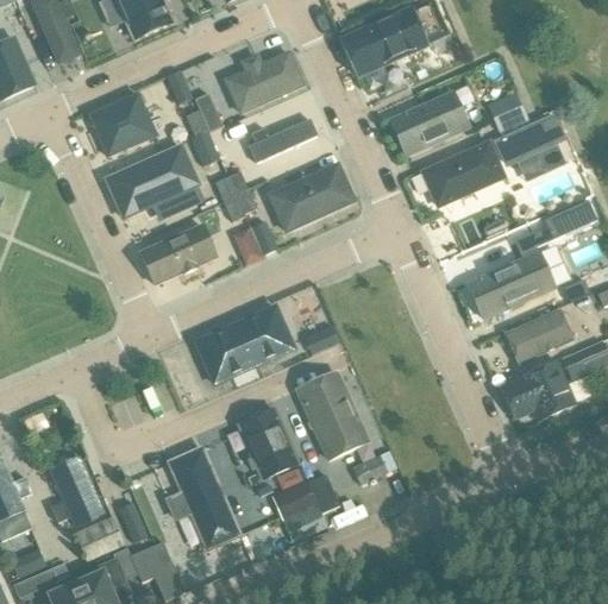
[(80,58),(54,0),(36,0),(25,5),(52,70),(80,58)]
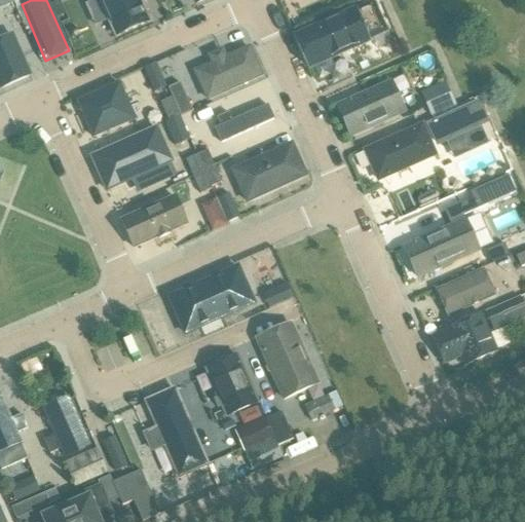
[(97,0),(104,16),(108,14),(117,37),(149,23),(141,3),(145,2),(144,0),(97,0)]
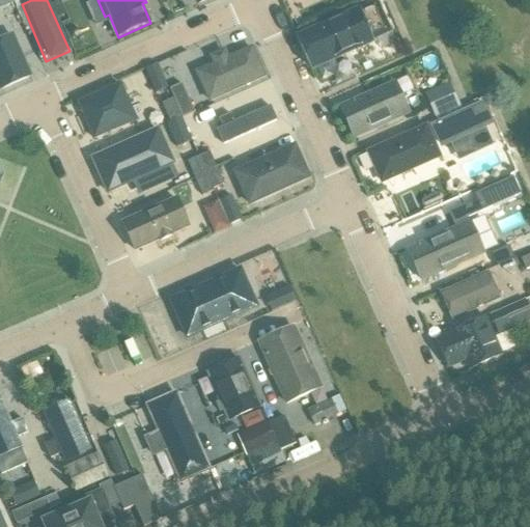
[(358,6),(370,36),(388,28),(375,0),(373,0),(358,6)]
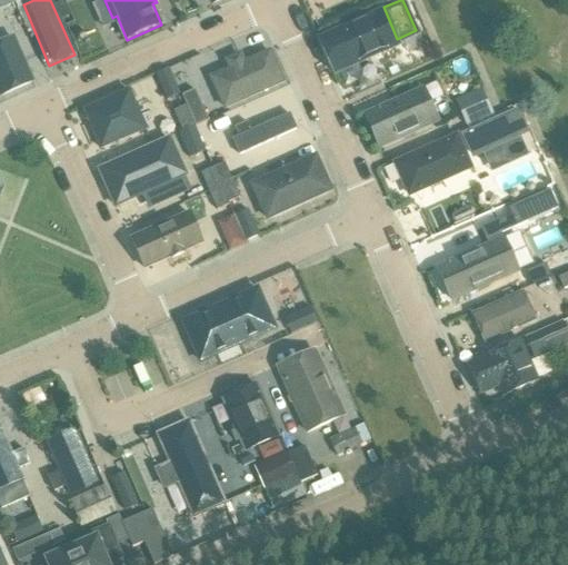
[(335,70),(398,41),(397,39),(384,7),(319,36),(335,70)]
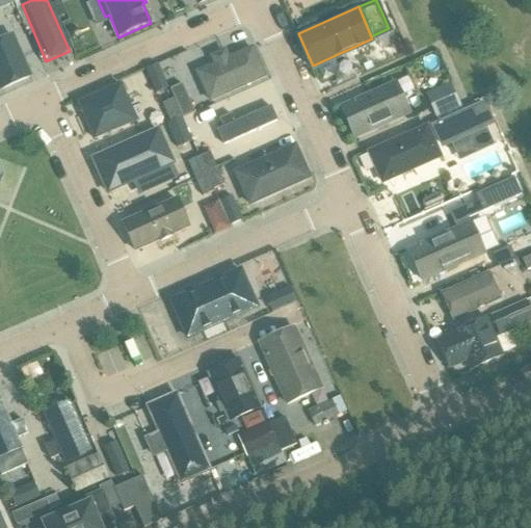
[(10,32),(0,37),(0,91),(31,77),(10,32)]
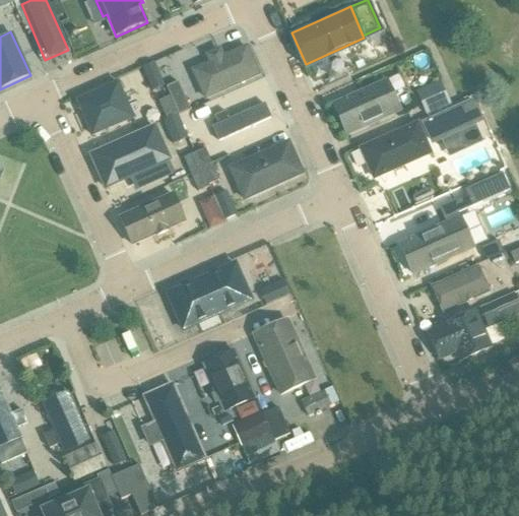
[(257,73),(244,45),(190,71),(203,100),(257,73)]
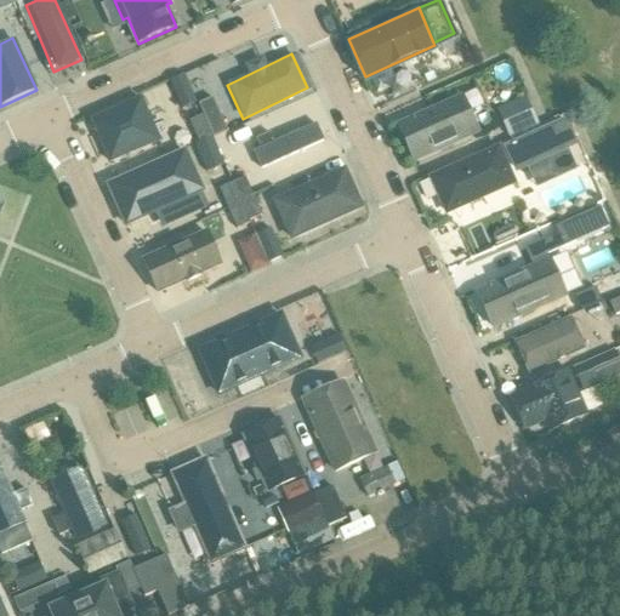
[(183,72),(169,78),(181,106),(195,98),(183,72)]
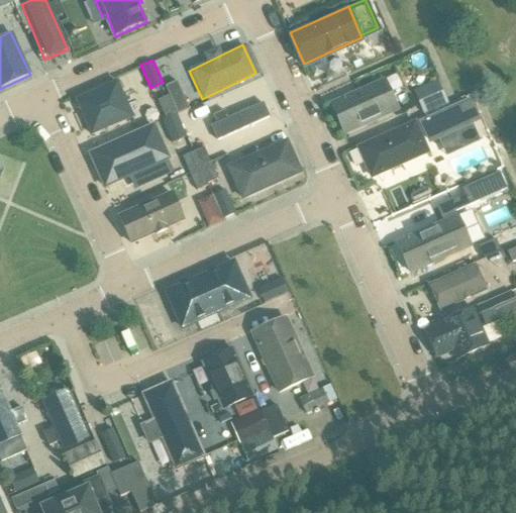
[(345,130),(397,107),(384,78),(332,101),(345,130)]
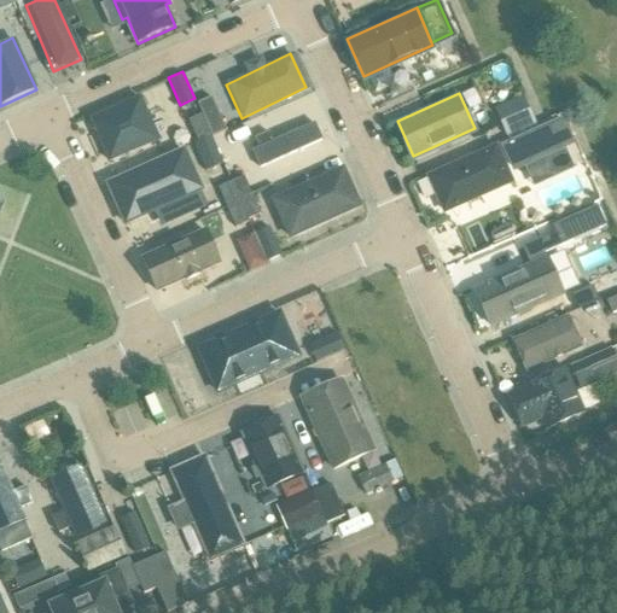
[(522,93),(494,105),(506,133),(534,121),(522,93)]
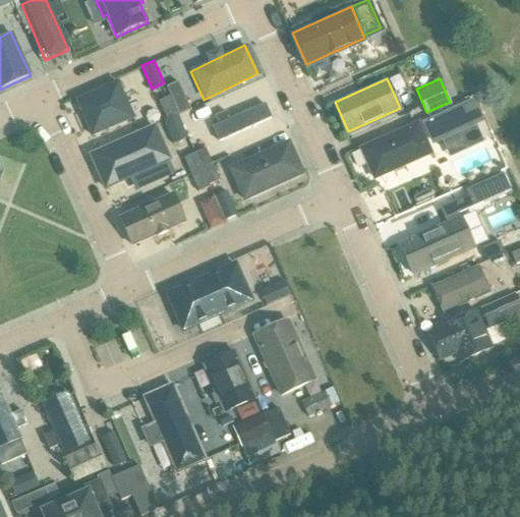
[(178,113),(189,108),(177,79),(166,84),(169,94),(177,111),(178,113)]
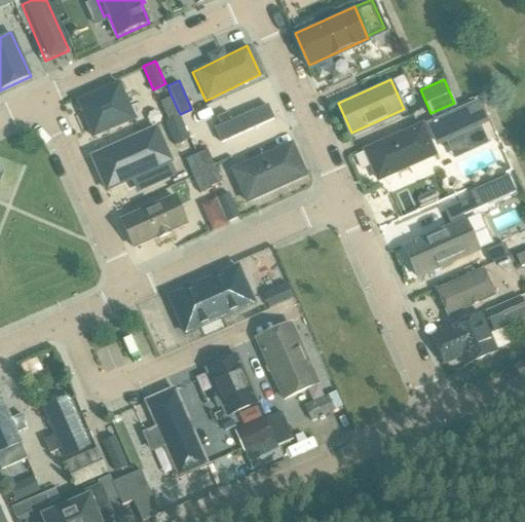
[(133,121),(117,82),(74,104),(88,140),(133,121)]
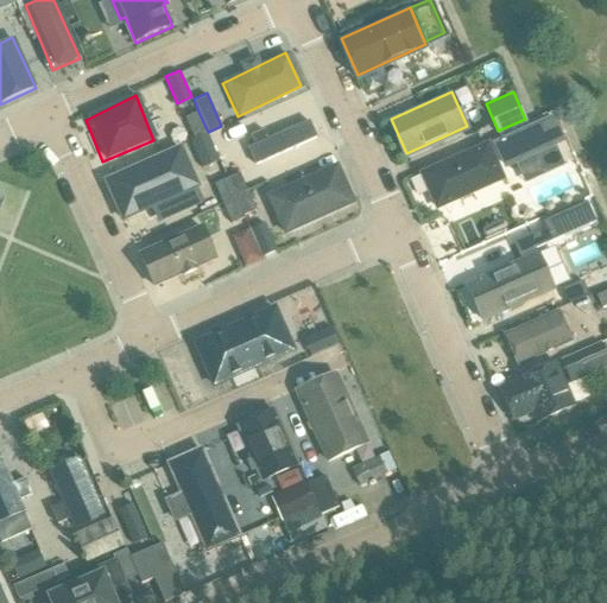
[(197,109),(185,115),(194,135),(207,129),(197,109)]
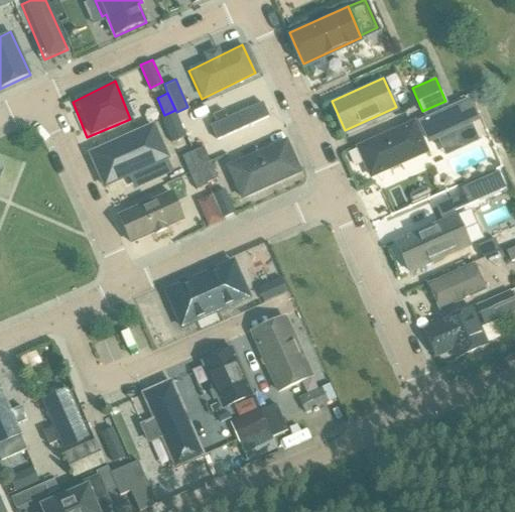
[(472,97),(421,120),(430,141),(481,119),(472,97)]
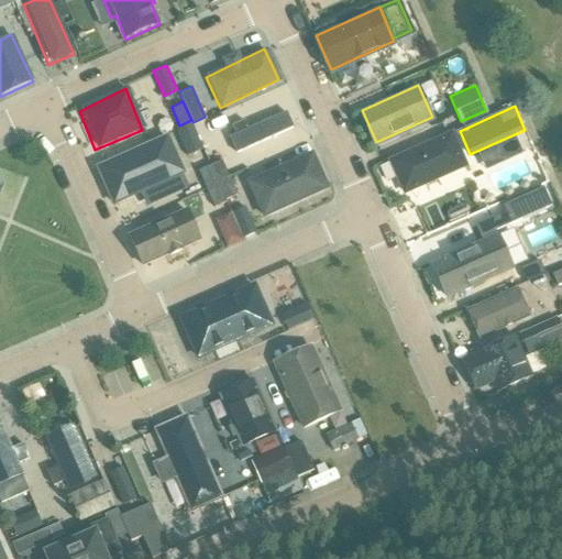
[(235,132),(230,134),(237,151),(293,125),(285,110),(248,127),(244,118),(232,123),(235,132)]
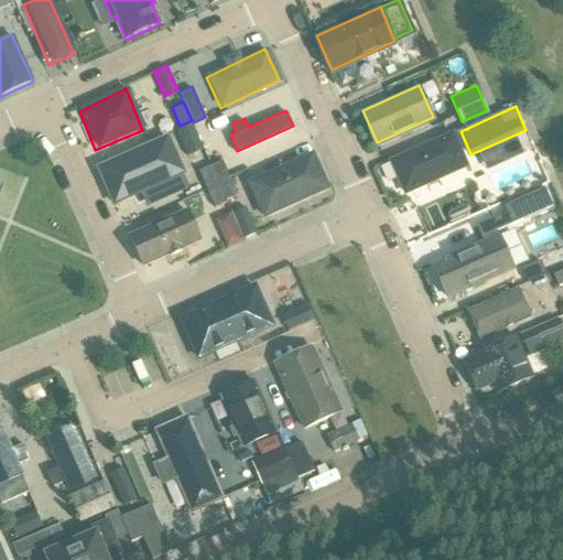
[(179,129),(190,153),(204,147),(194,122),(179,129)]
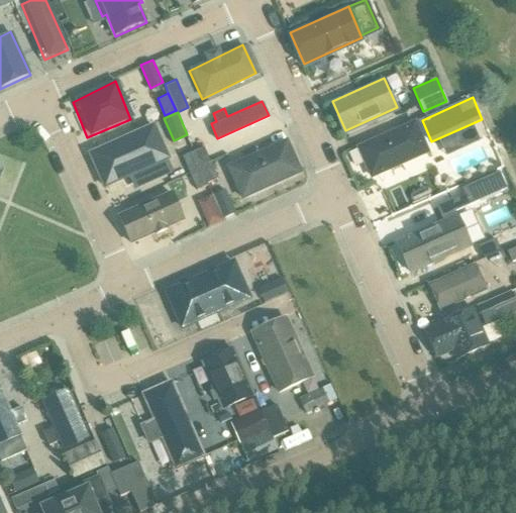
[(358,145),(372,174),(427,149),(415,120),(358,145)]
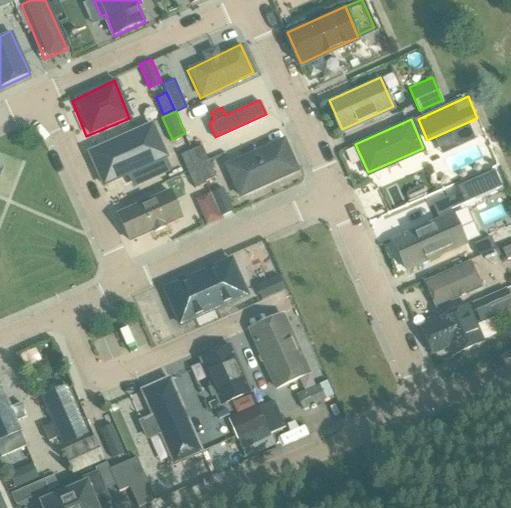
[(167,163),(152,126),(87,153),(102,189),(167,163)]
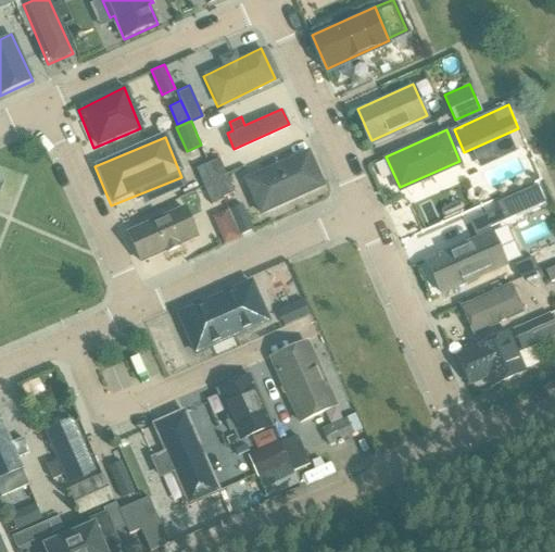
[(318,182),(304,149),(241,176),(255,210),(318,182)]
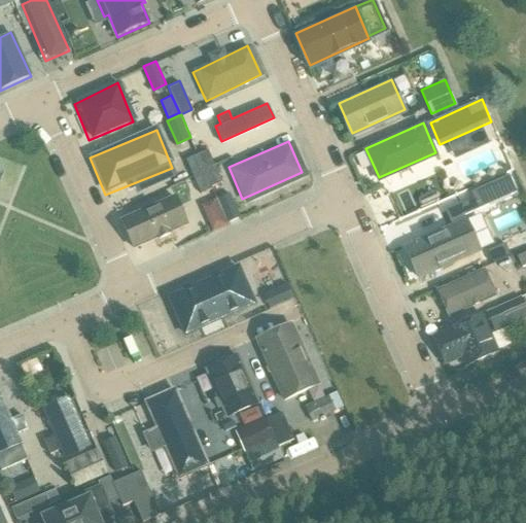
[(207,147),(197,152),(203,167),(204,168),(214,163),(207,147)]
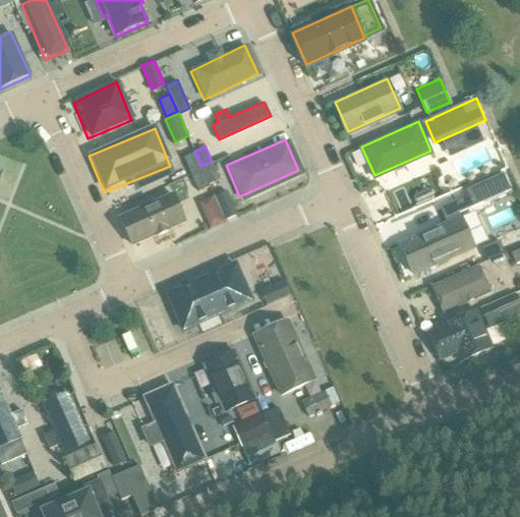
[(183,155),(191,172),(201,167),(201,166),(200,165),(194,151),(183,155)]
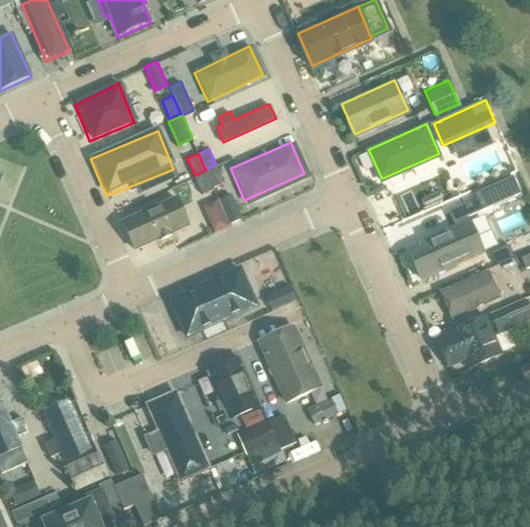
[(216,164),(205,169),(205,170),(206,171),(213,187),(223,182),(216,164)]
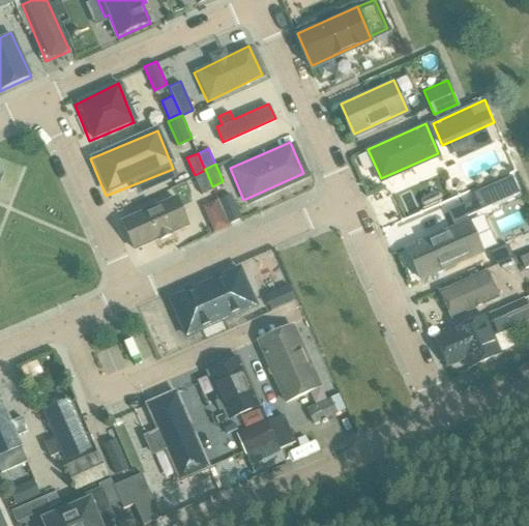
[(205,170),(195,175),(202,193),(213,187),(212,186),(206,171),(205,170)]
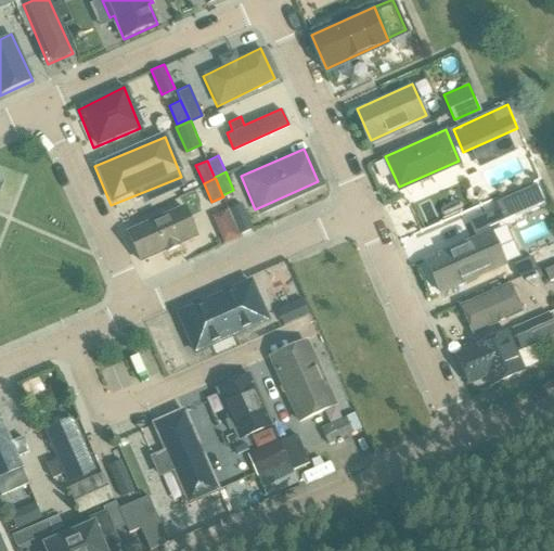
[(503,217),(543,200),(537,182),(495,200),(498,206),(503,217)]
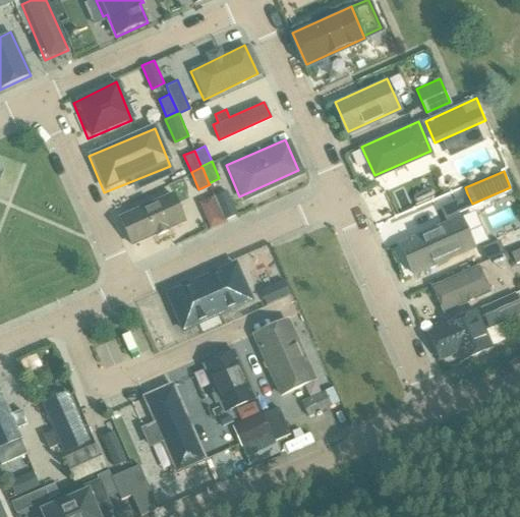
[(227,188),(214,193),(225,218),(237,212),(227,188)]
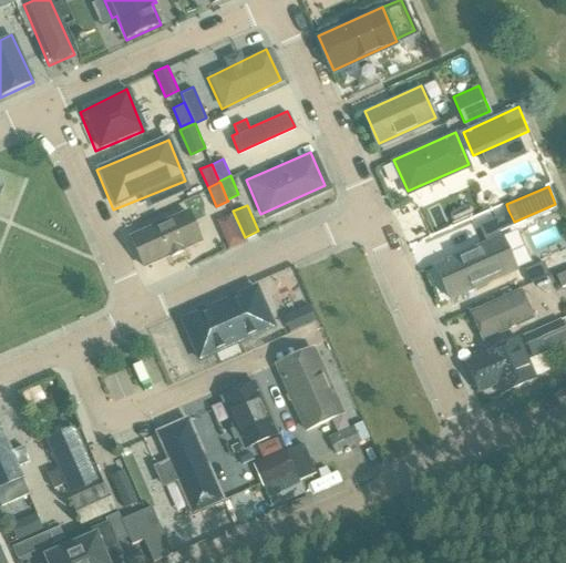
[(198,239),(186,208),(124,237),(135,263),(198,239)]
